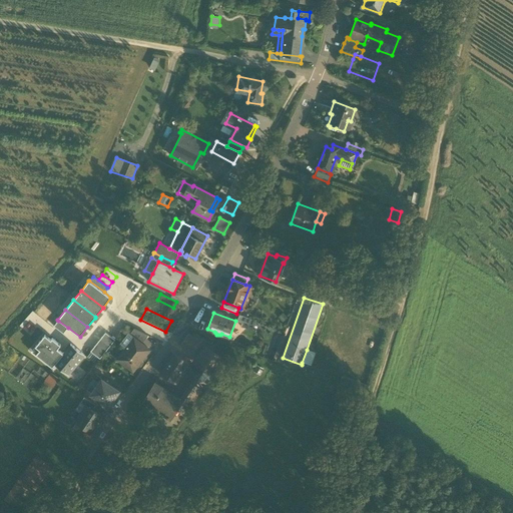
[(283,313),(278,317),(283,322),(288,318),(283,313)]
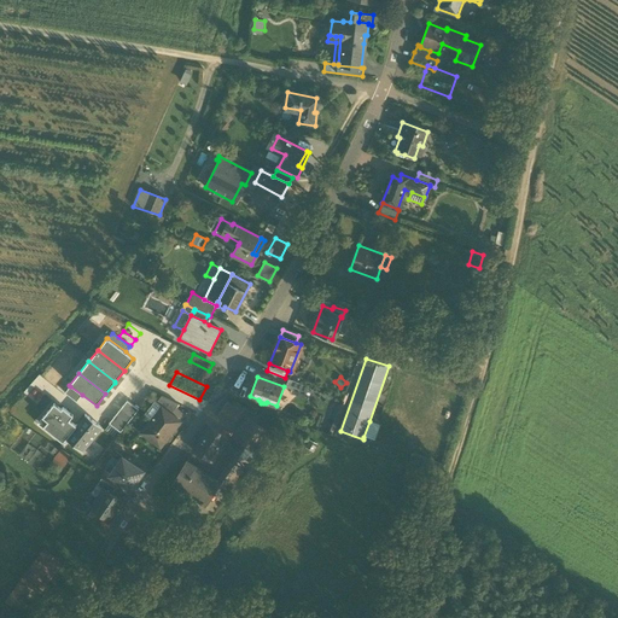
[(285,388),(305,395),(309,388),(289,379),(285,388)]
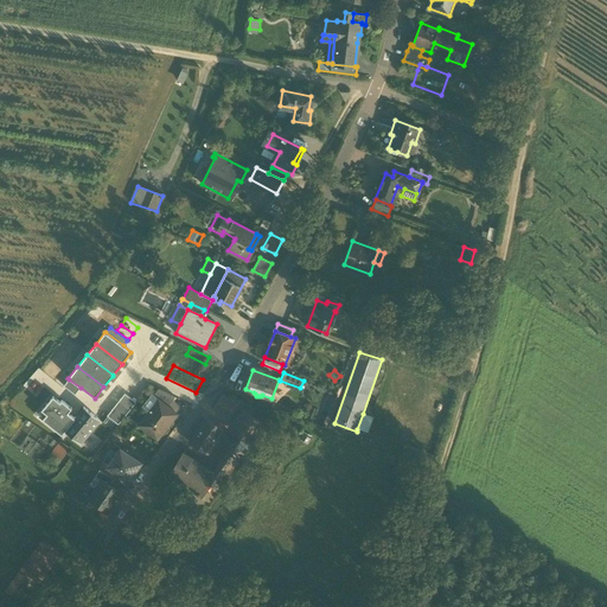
[(69,379),(63,387),(75,395),(81,388),(69,379)]
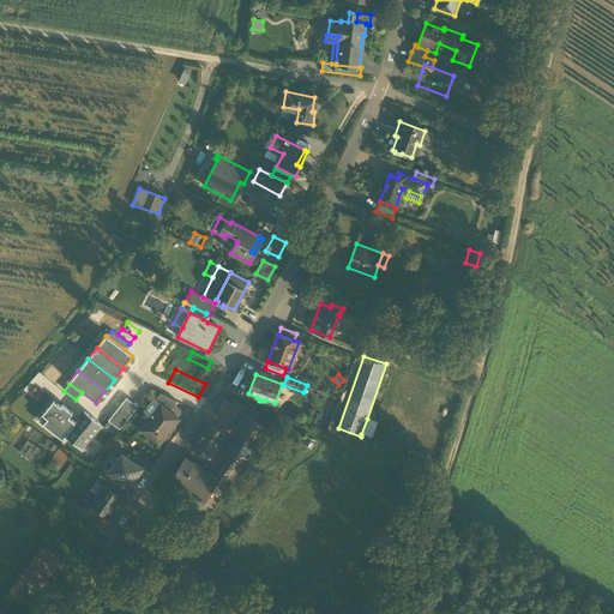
[(161,407),(169,413),(178,403),(161,395),(156,401),(155,402),(161,407)]
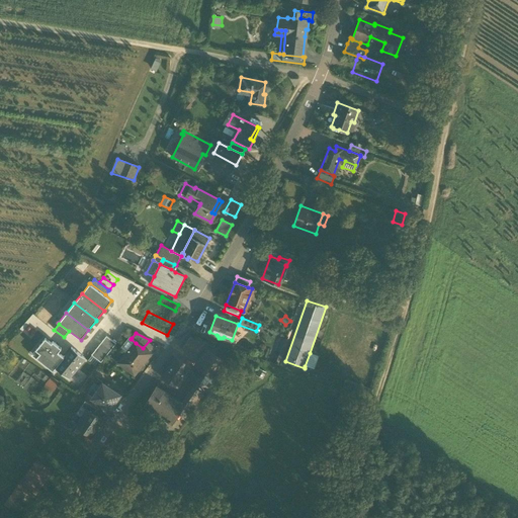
[(131,339),(132,338),(130,336),(119,349),(125,353),(126,352),(127,353),(136,343),(131,339)]
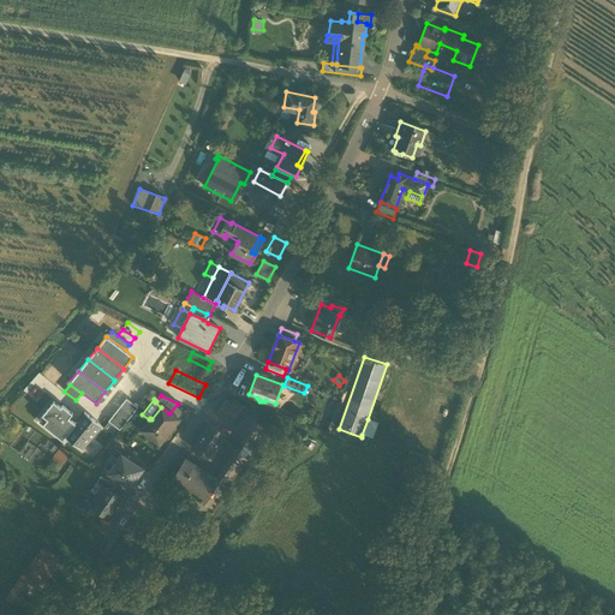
[(133,415),(137,408),(126,400),(121,406),(133,415)]
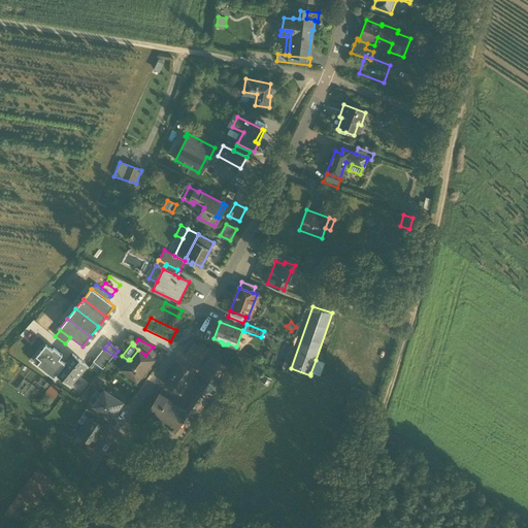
[(187,355),(201,361),(207,350),(194,344),(187,355)]
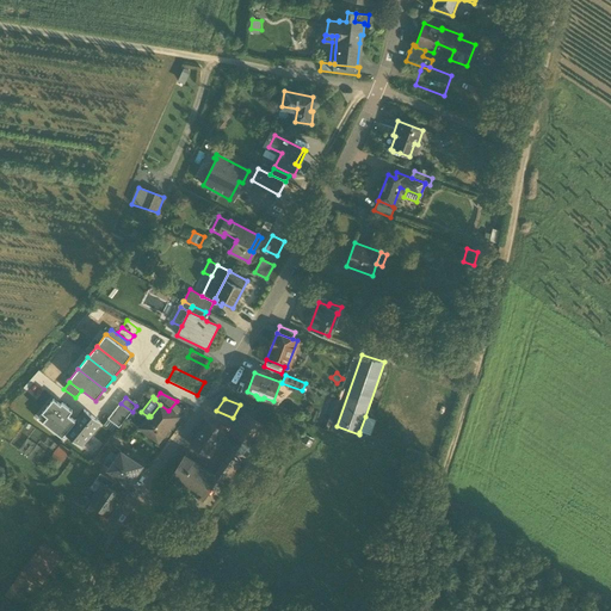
[(54,400),(42,414),(47,418),(43,423),(62,439),(66,436),(65,434),(75,423),(68,417),(72,412),(63,405),(61,406),(54,400)]
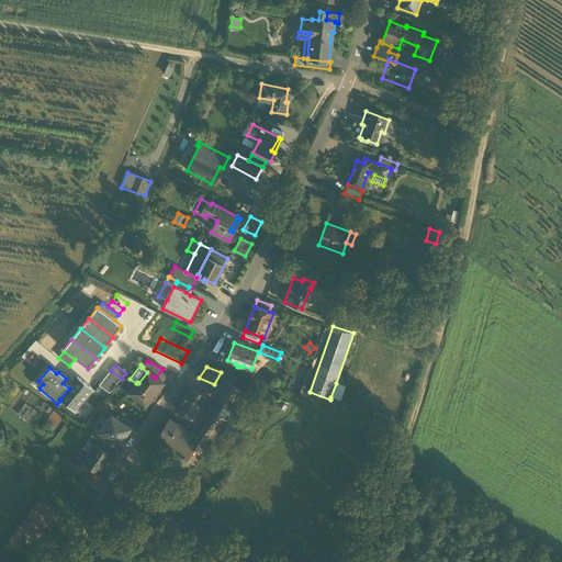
[(122,379),(111,371),(108,375),(117,384),(122,379)]
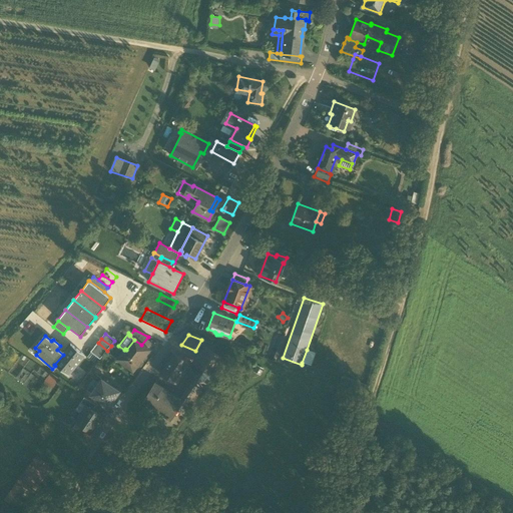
[(117,360),(132,373),(149,351),(141,345),(134,340),(126,350),(125,349),(124,350),(117,360)]
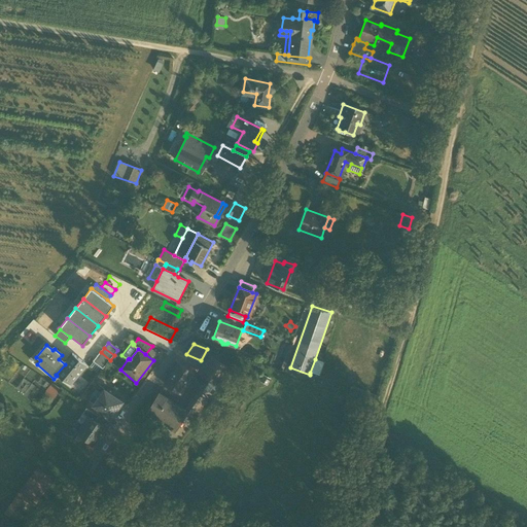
[(110,360),(101,352),(97,357),(106,364),(110,360)]
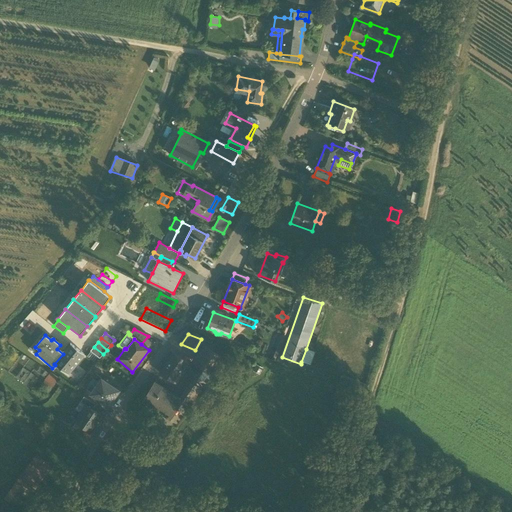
[(55,365),(68,375),(84,355),(70,344),(63,354),(54,364),(55,365)]
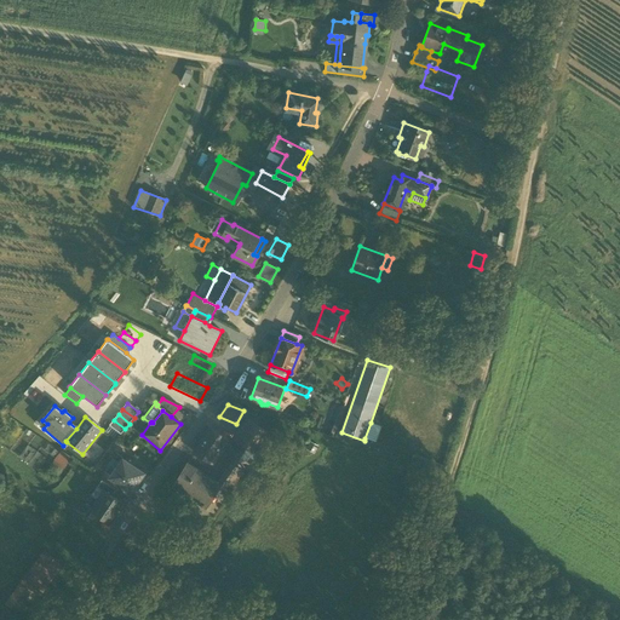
[(125,429),(114,420),(109,426),(121,435),(125,429)]
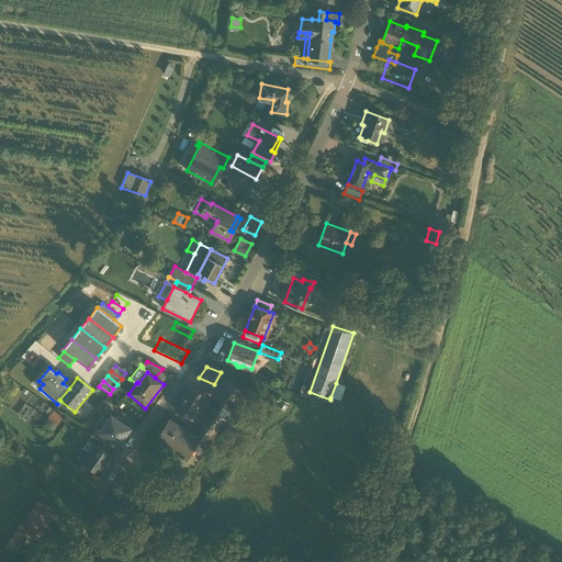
[(224,405),(233,411),(244,394),(224,381),(213,397),(224,405)]
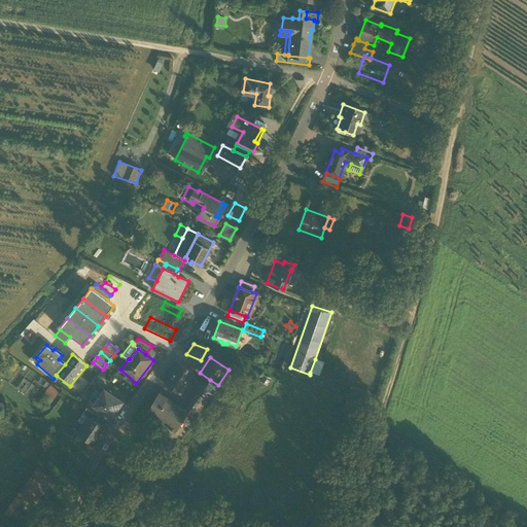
[(324,362),(315,359),(310,373),(319,376),(324,362)]
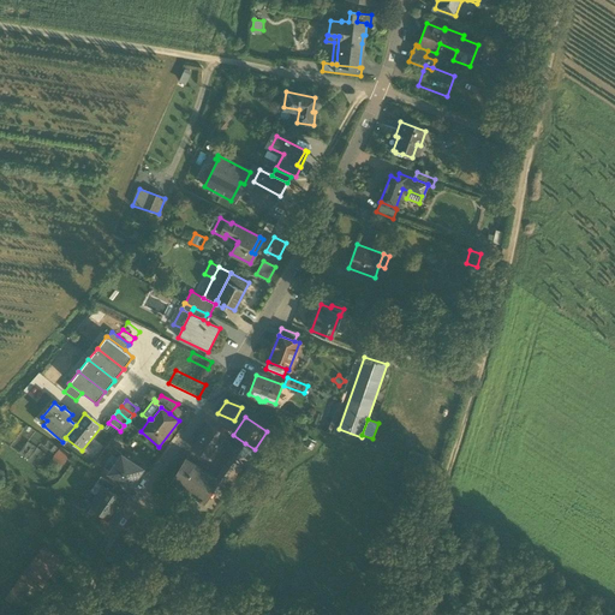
[(108,423),(103,429),(115,437),(120,431),(108,423)]
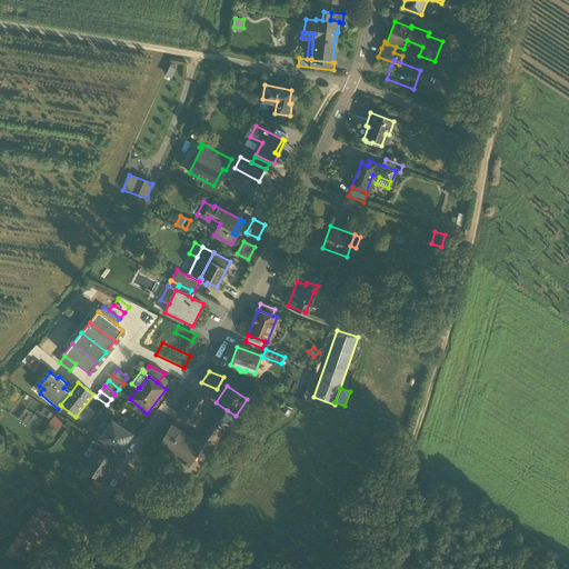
[(179,417),(193,426),(208,403),(193,395),(179,417)]
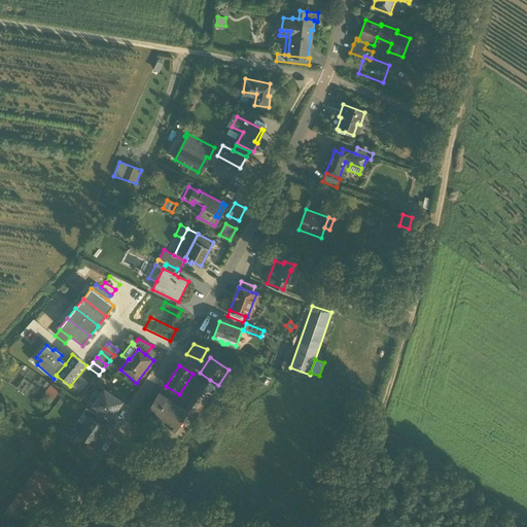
[(264,375),(259,382),(267,386),(271,379),(264,375)]
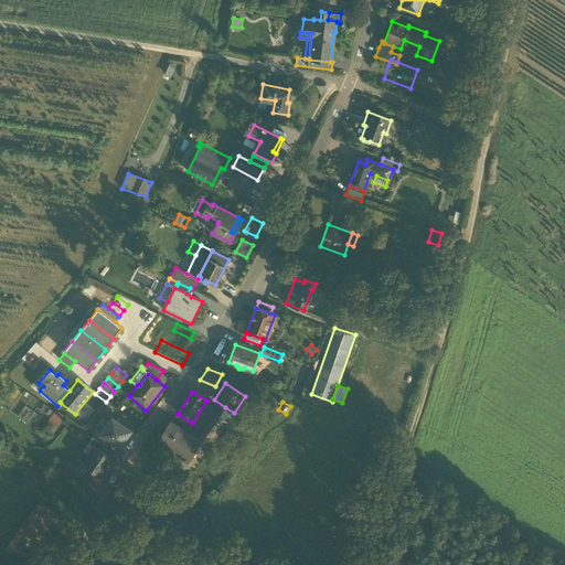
[(225,407),(217,417),(200,443),(201,443),(199,445),(208,451),(227,423),(234,413),(225,407)]
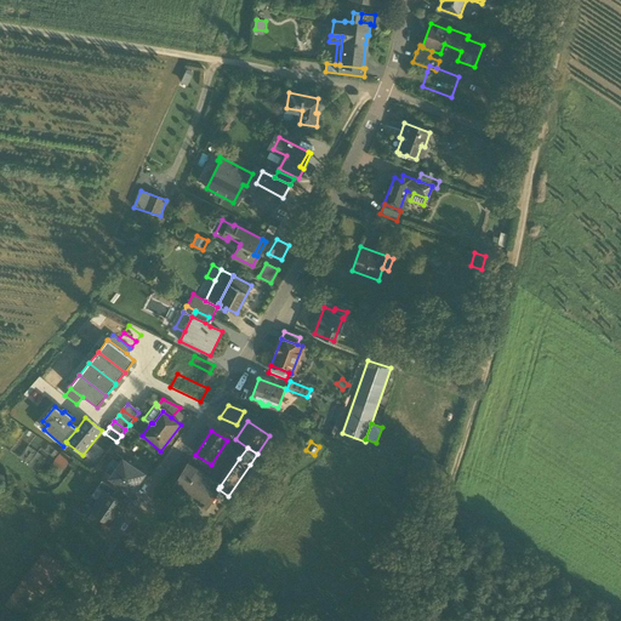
[(52,467),(60,474),(70,460),(62,455),(52,467)]
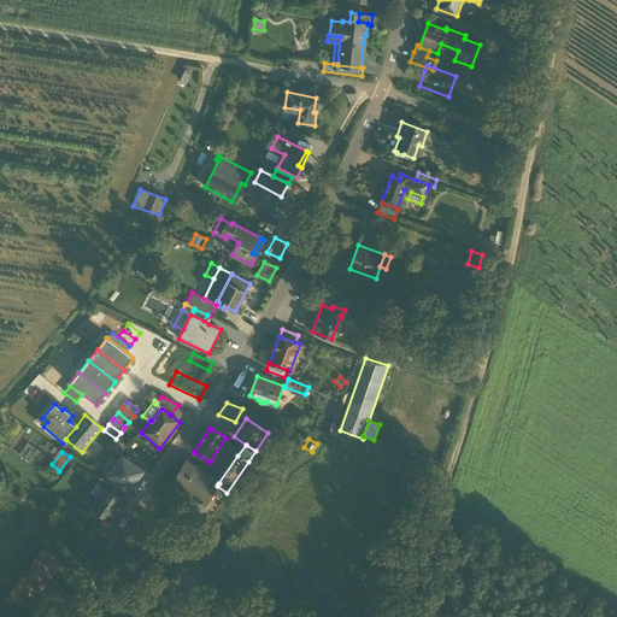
[(122,457),(110,475),(130,489),(144,471),(122,457)]
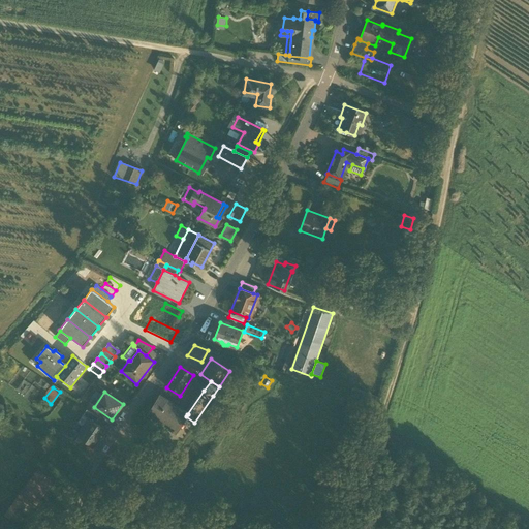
[(148,415),(176,433),(186,416),(188,414),(187,414),(161,397),(160,396),(148,415)]
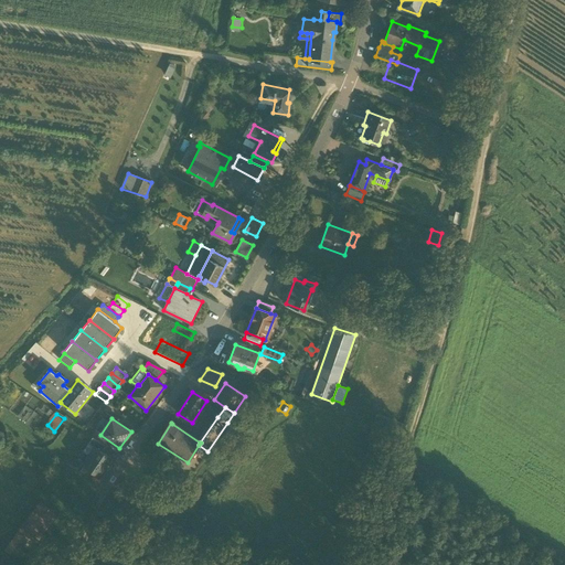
[(95,448),(102,452),(106,447),(105,447),(93,438),(88,444),(95,448)]
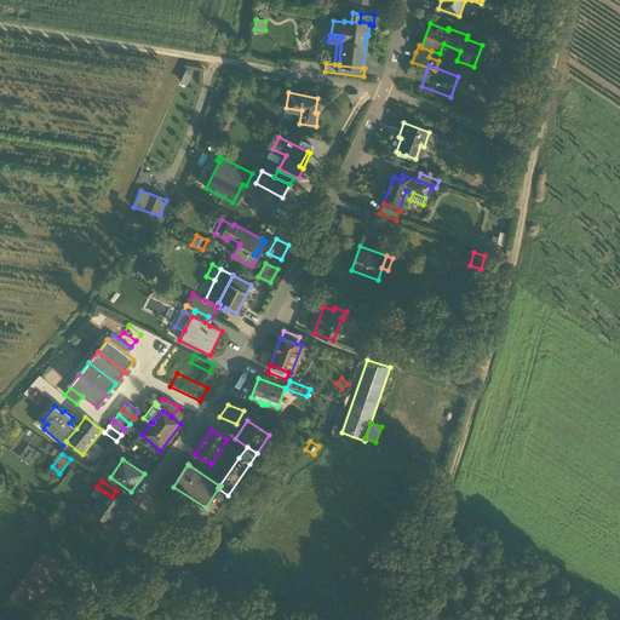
[(104,492),(91,511),(110,523),(124,504),(112,497),(104,492)]
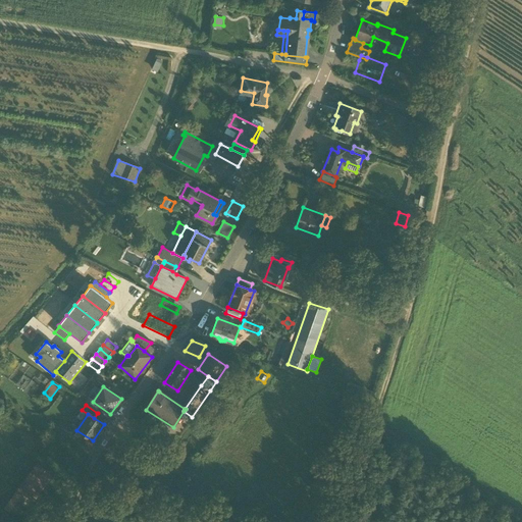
[(217,423),(213,429),(217,432),(221,427),(217,423)]
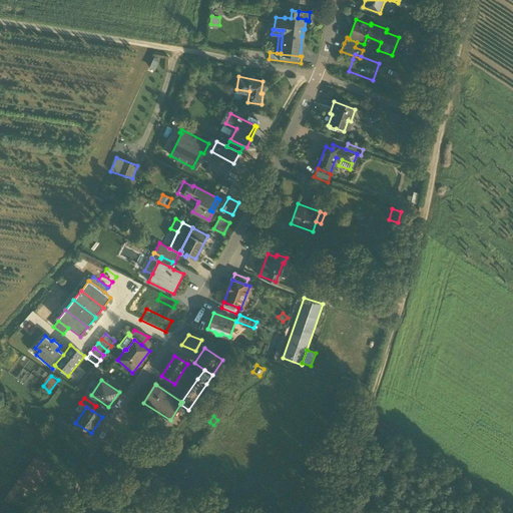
[(5,501),(19,511),(48,473),(34,462),(5,501)]
